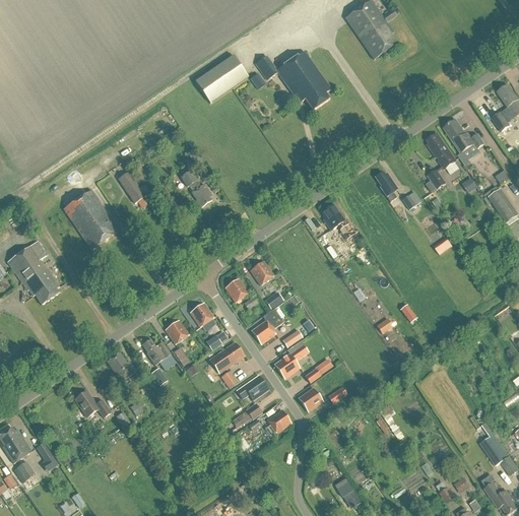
[(392,8),(382,15),(372,0),(370,0),(344,17),(373,58),(396,42),(389,30),(390,29),(386,22),(387,21),(386,20),(395,13),(392,8)]
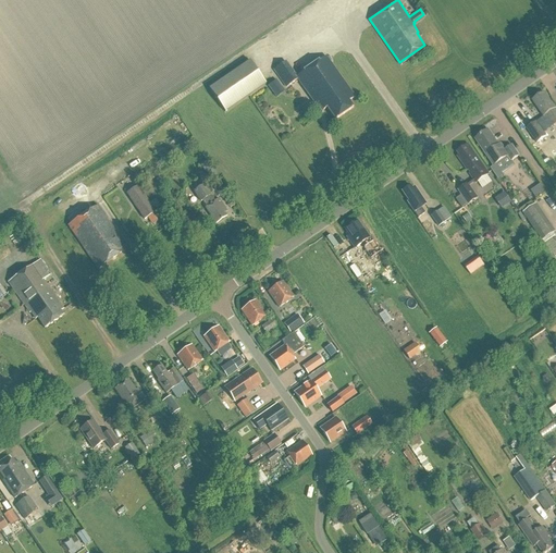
[(322,108),(325,105),(334,117),(336,115),(337,115),(350,107),(349,106),(353,105),(348,98),(354,94),(325,53),(296,74),(285,58),(273,66),(285,85),(297,76),(314,102),(317,100),(322,108)]
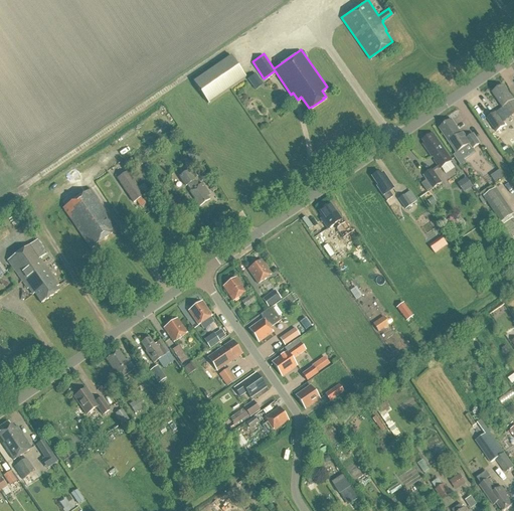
[(192,80),(208,102),(245,75),(230,54),(192,80)]
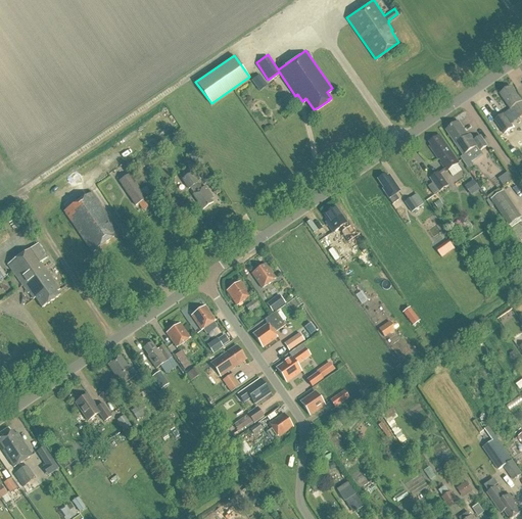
[(253,75),(254,84),(263,83),(262,75),(253,75)]
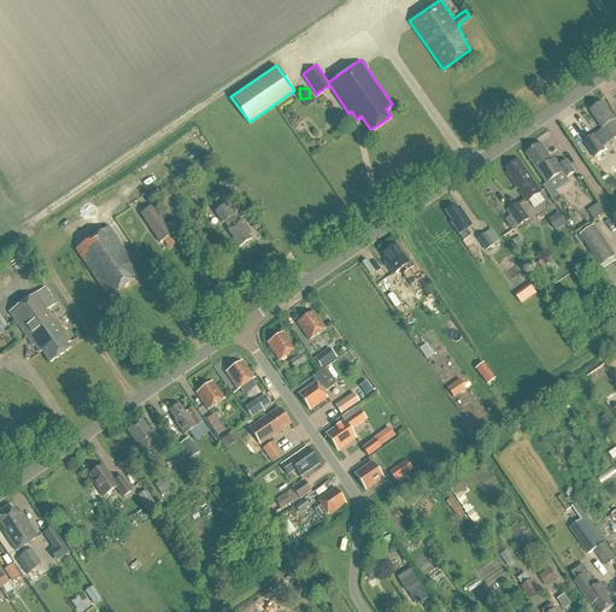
[(602,99),(588,107),(602,125),(604,124),(612,135),(615,133),(615,119),(614,117),(602,99)]
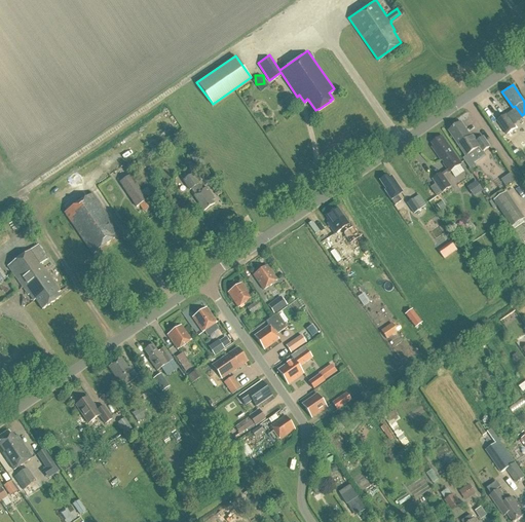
[(496,119),(507,134),(517,126),(507,112),(496,119)]
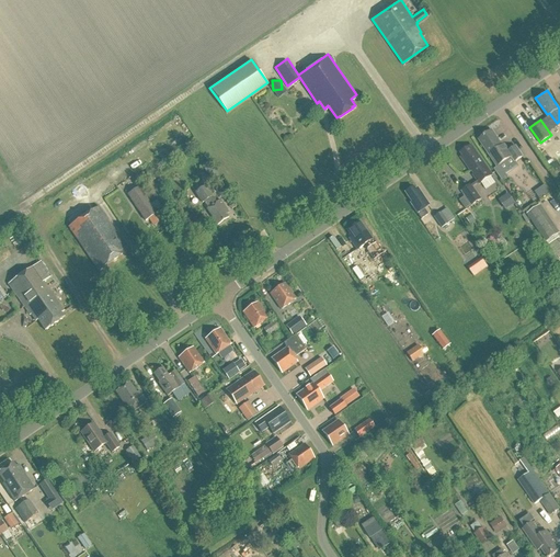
[(503,141),(501,143),(491,127),(478,136),(496,163),(511,154),(514,159),(522,154),(514,144),(507,148),(503,141)]
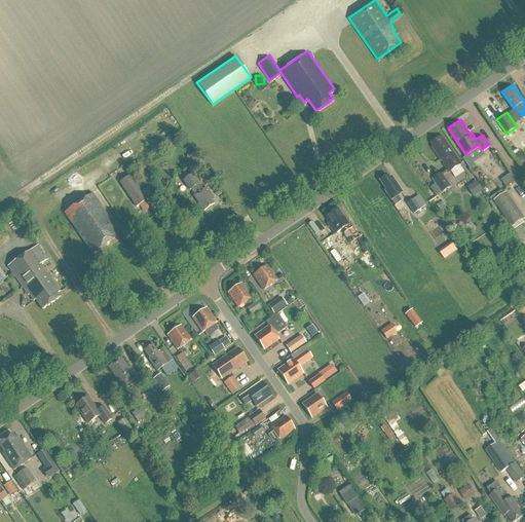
[(433,143),(430,145),(448,170),(460,161),(441,134),(430,141),(433,143)]
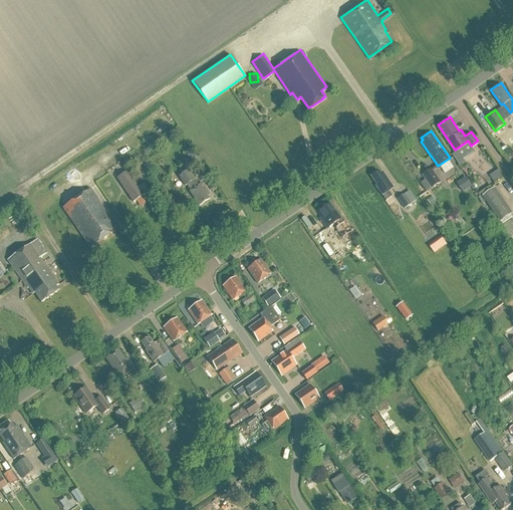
[(460,163),(464,160),(457,150),(453,153),(460,163)]
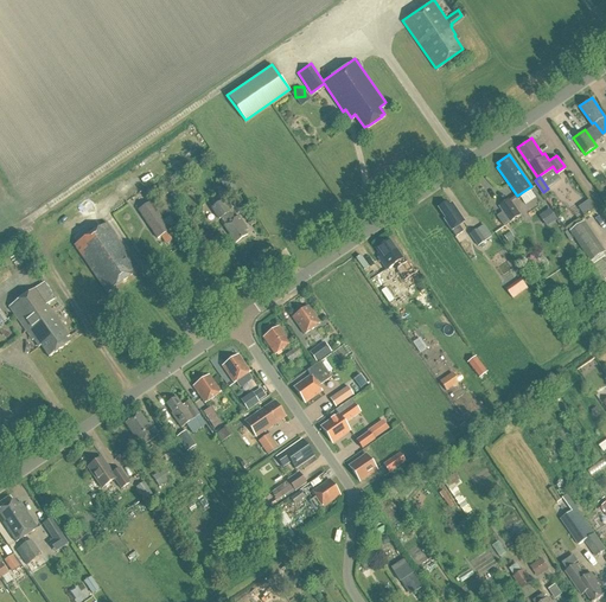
[(227,199),(230,205),(241,198),(236,192),(227,199)]
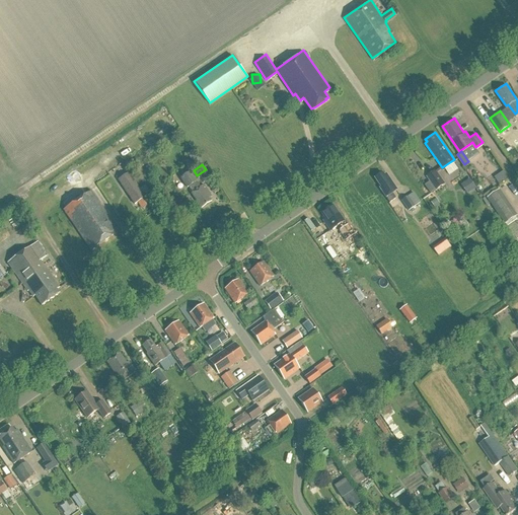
[(426,173),(435,188),(444,181),(435,167),(426,173)]
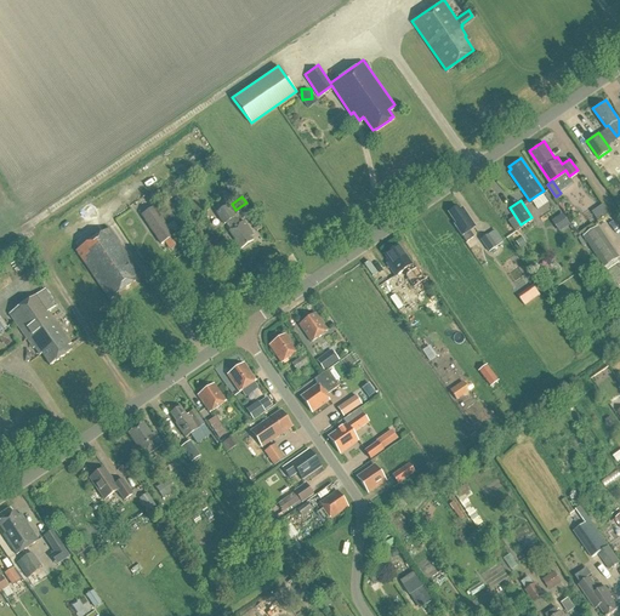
[(141,211),(160,240),(174,232),(153,203),(141,211)]
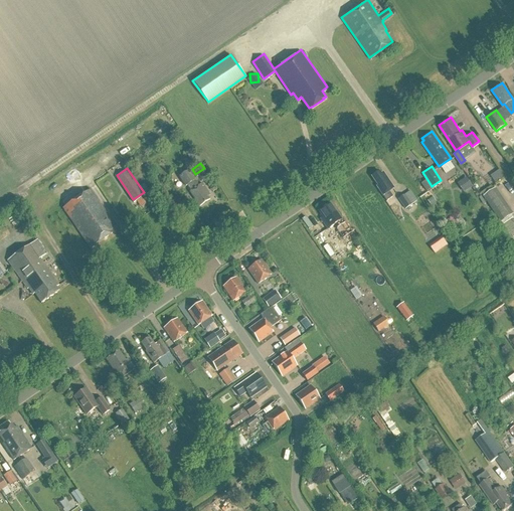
[(189,189),(199,203),(208,196),(203,189),(206,188),(201,181),(198,183),(188,168),(179,173),(186,183),(187,182),(190,188),(189,189)]
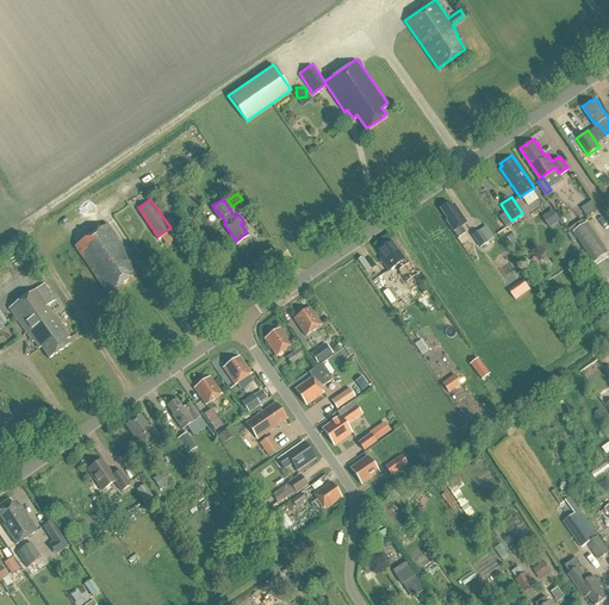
[(445,218),(453,229),(457,235),(464,230),(460,224),(466,219),(453,200),(449,203),(448,200),(439,206),(447,217),(445,218)]
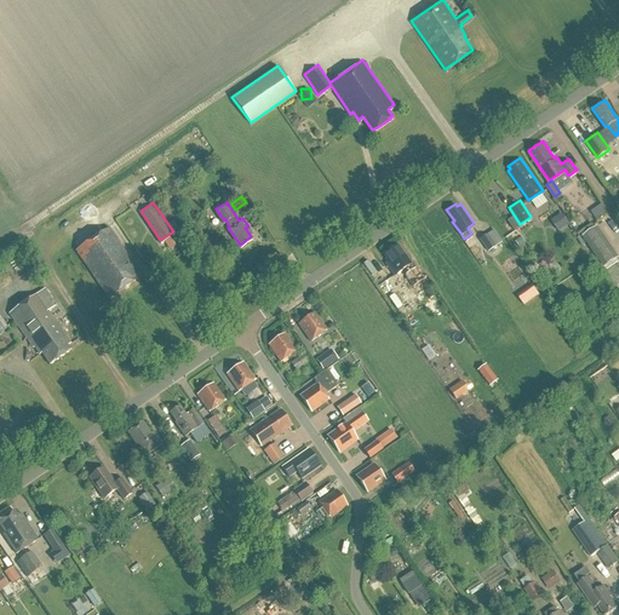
[(550,217),(559,228),(569,220),(561,208),(550,217)]
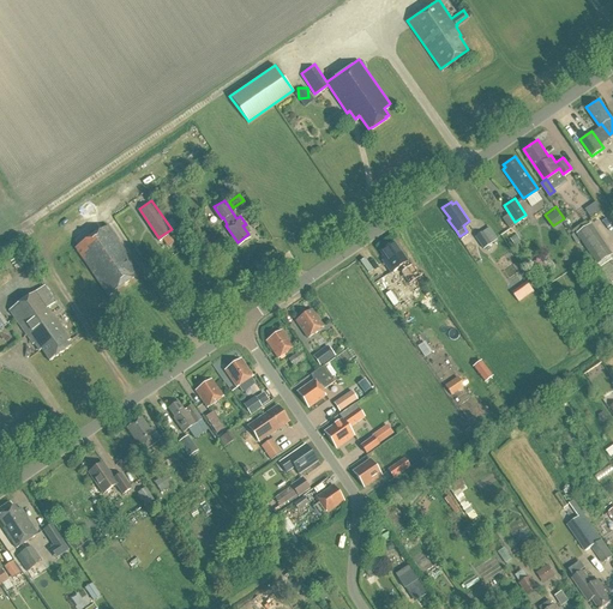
[(612,263),(607,255),(612,252),(590,221),(576,230),(596,263),(601,259),(607,269),(612,264),(612,263)]
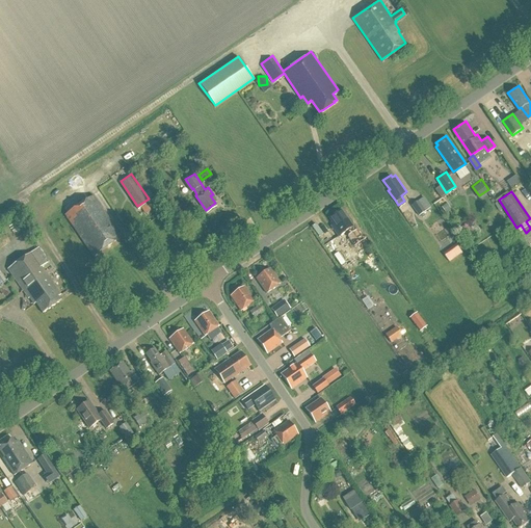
[(64,212),(93,255),(122,235),(94,193),(64,212)]
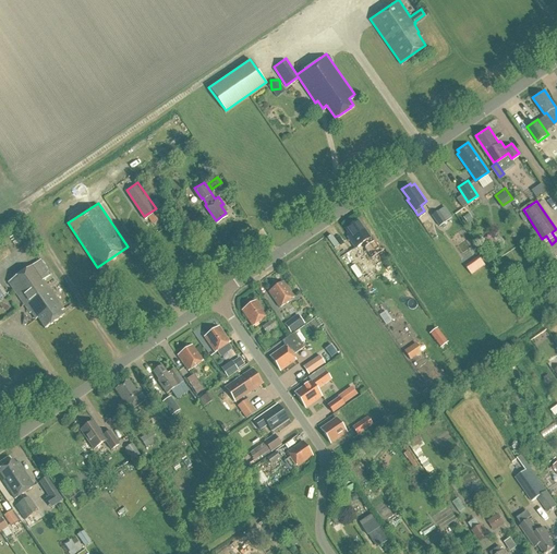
[(428,209),(435,219),(442,215),(435,205),(428,209)]
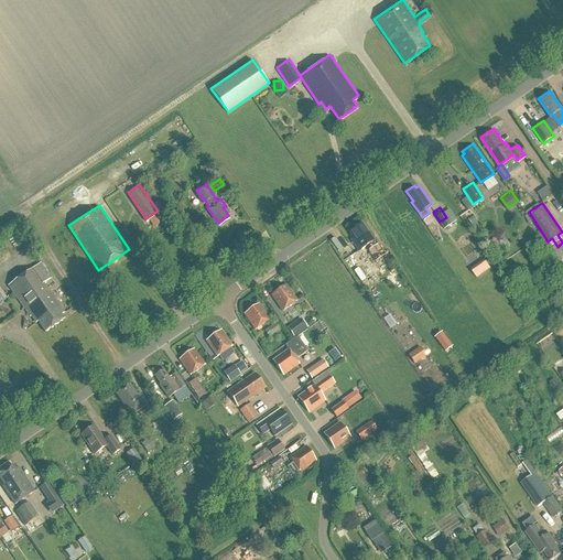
[(353,236),(349,237),(357,248),(372,238),(360,221),(348,228),(353,236)]
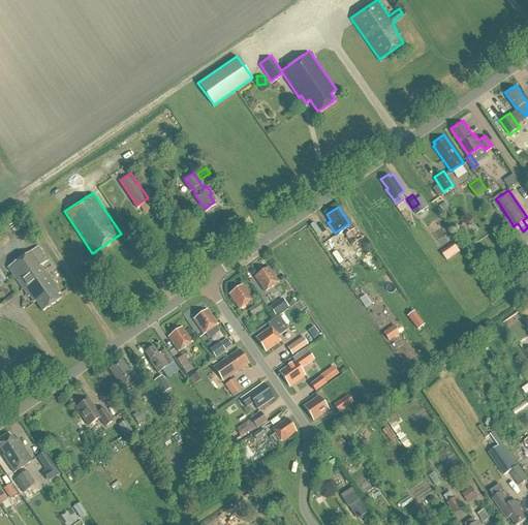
[(11,224),(18,220),(11,211),(6,214),(11,224)]
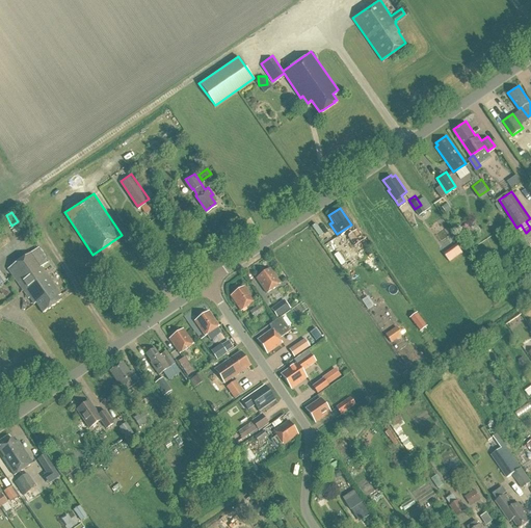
[(353,223),(342,231),(348,241),(360,234),(353,223)]
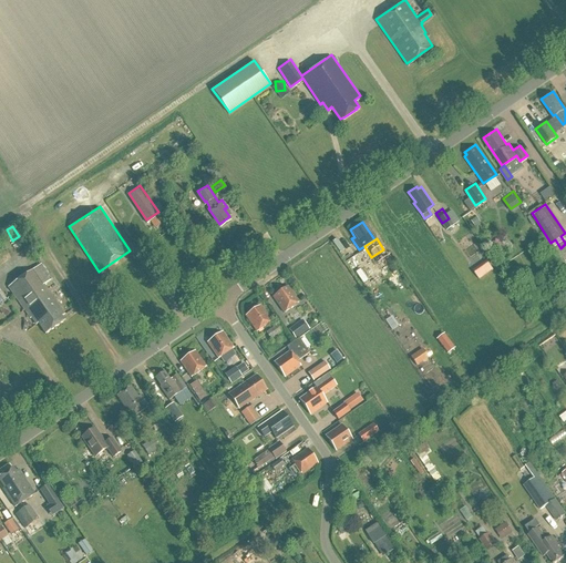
[(473,267),(479,277),(493,267),(486,258),(473,267)]
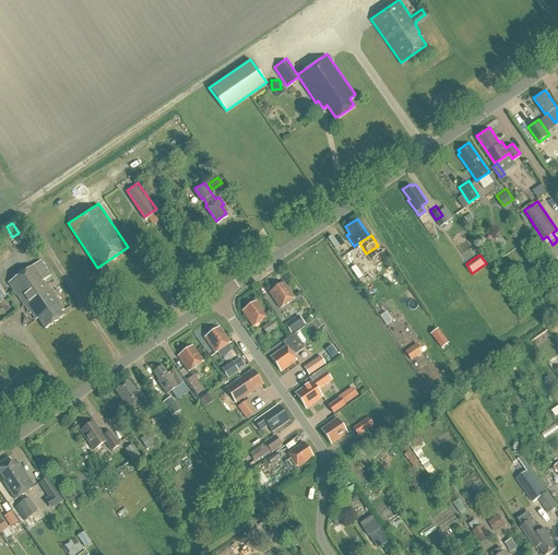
[(49,272),(39,258),(8,281),(30,311),(30,310),(34,317),(36,315),(45,327),(63,313),(60,308),(63,307),(42,278),(49,272)]
